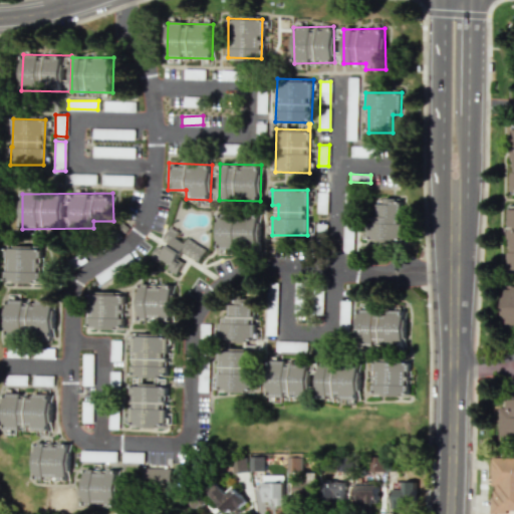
[(402,199),(368,199),(369,240),(403,239),(402,199)]
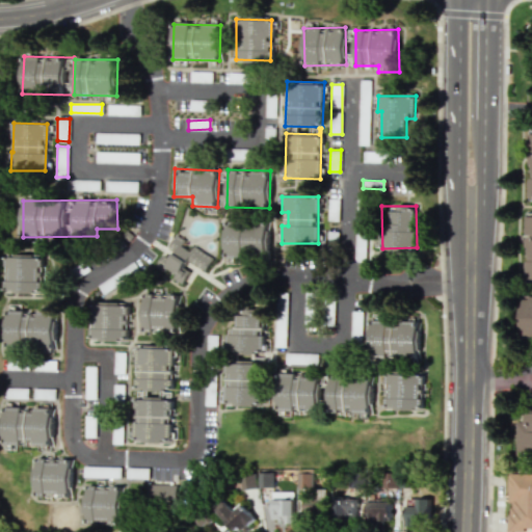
[(266,260),(266,218),(225,218),(225,259),(266,260)]
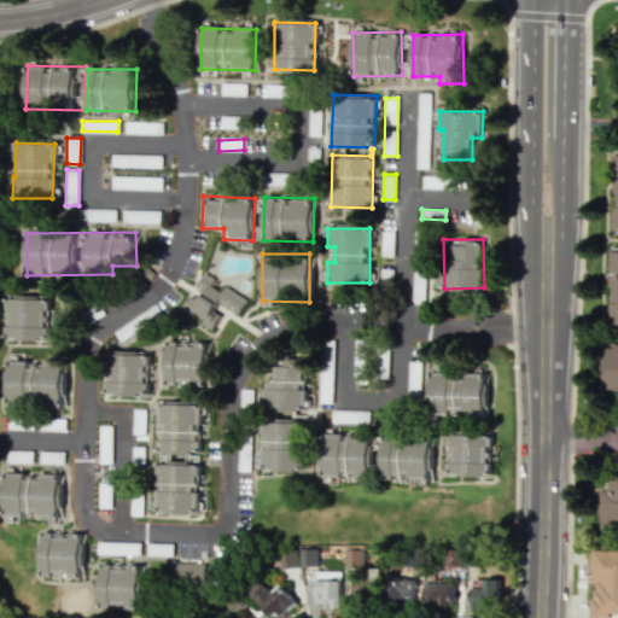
[(392,269),(382,269),(380,285),(391,286),(392,269)]
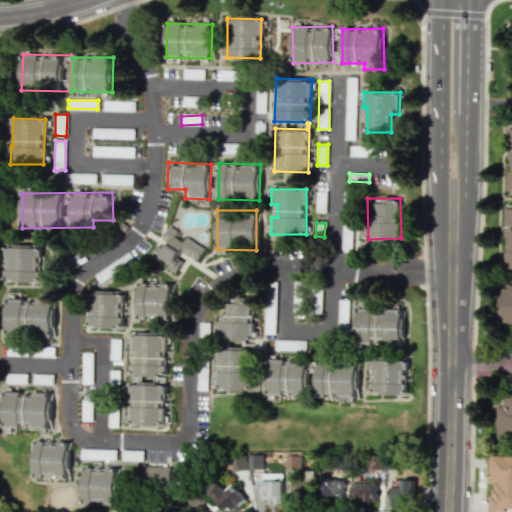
[(205,248),(167,228),(160,242),(158,241),(149,258),(174,272),(184,253),(198,260),(205,248)]
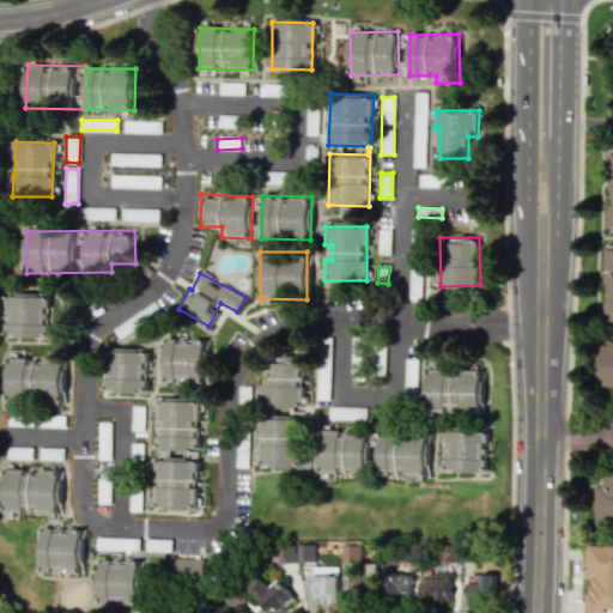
[(6,293),(6,338),(48,338),(48,295),(6,293)]
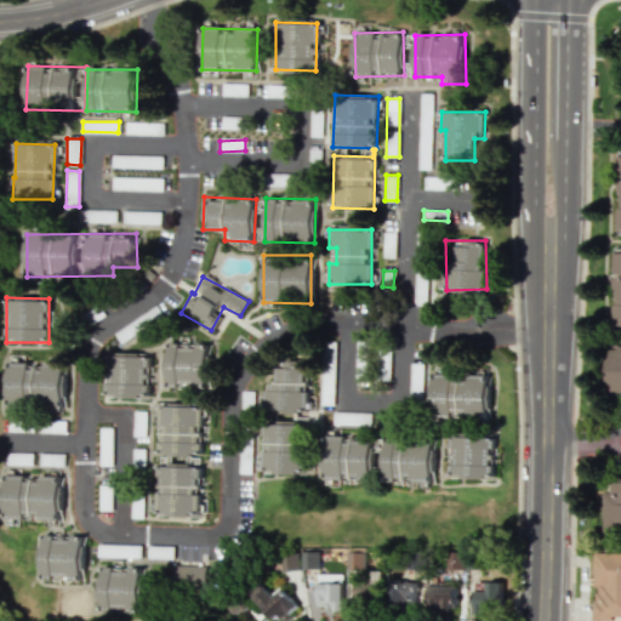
[(332,405),(335,341),(323,341),(320,404),(332,405)]
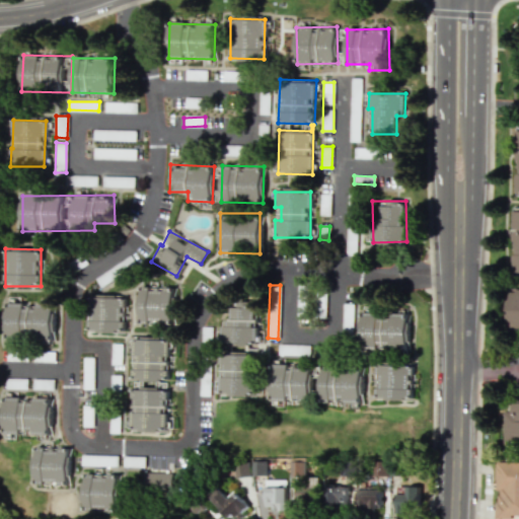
[(140,324),(173,325),(174,288),(141,287),(140,324)]
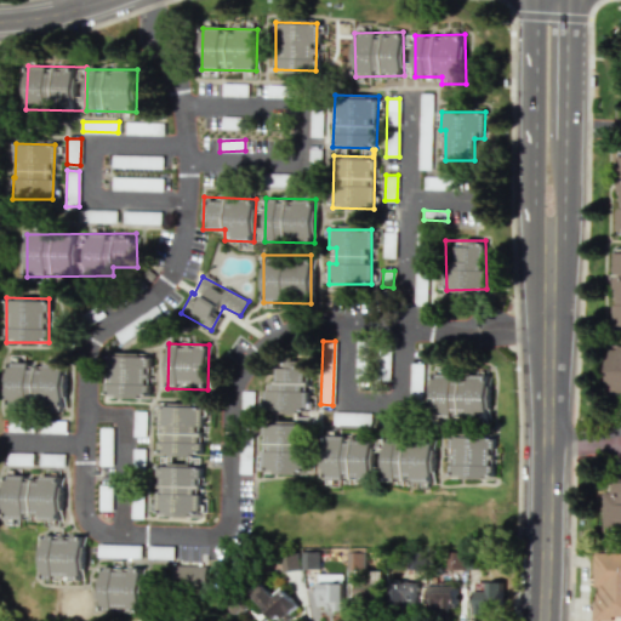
[(620,393),(620,345),(608,345),(607,394),(620,393)]
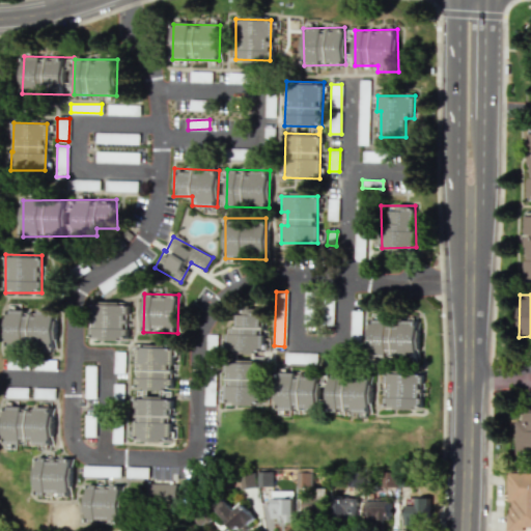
[(324,326),(333,326),(334,299),(325,299),(324,326)]
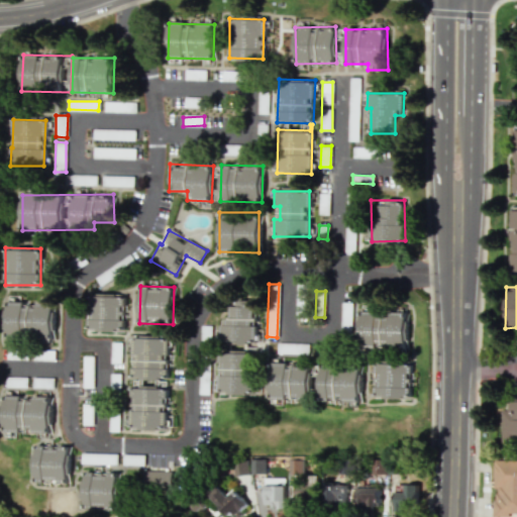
[(124,295),(88,294),(87,331),(123,332),(124,295)]
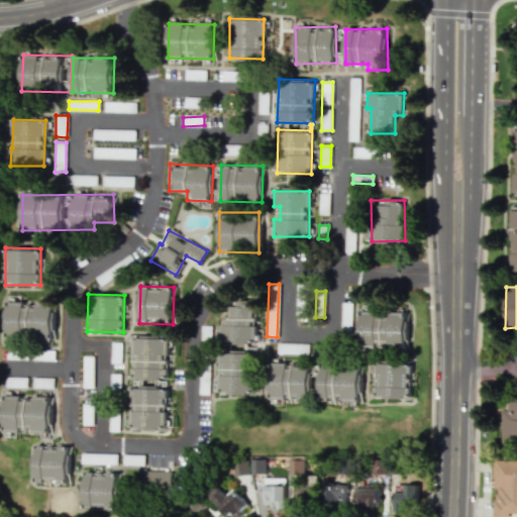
[(6,338),(55,338),(55,304),(20,303),(20,296),(7,296),(6,338)]
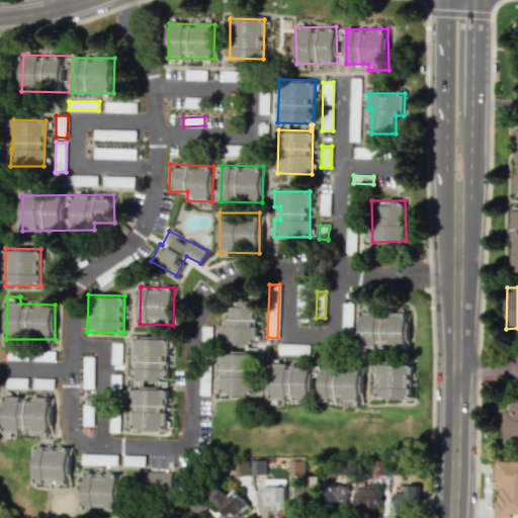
[(230,301),(230,321),(221,320),(220,345),(259,347),(259,335),(257,335),(258,303),(230,301)]
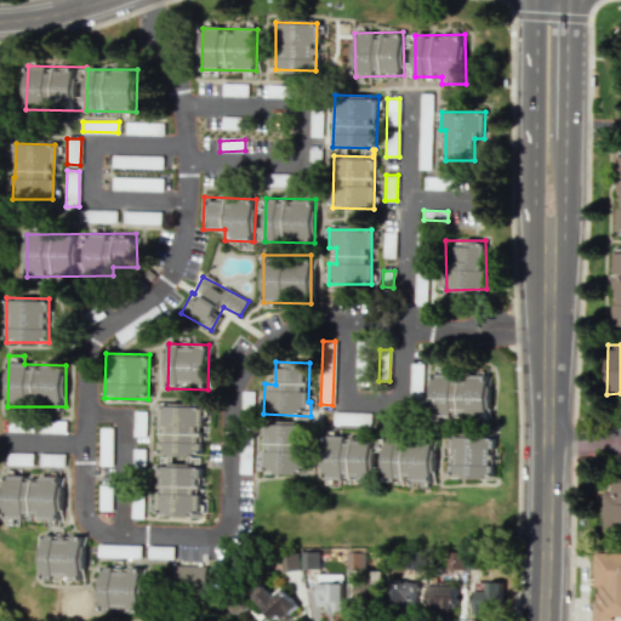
[(432,374),(433,415),(489,414),(489,374),(432,374)]
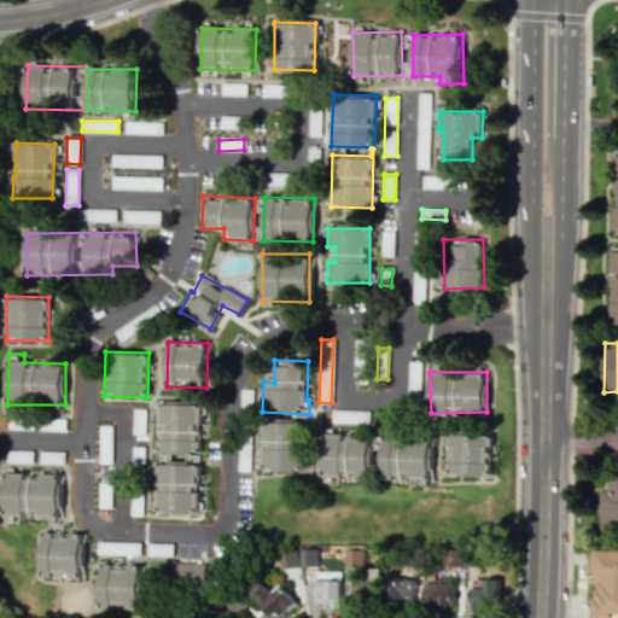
[(157,452),(202,453),(203,403),(158,401),(157,452)]
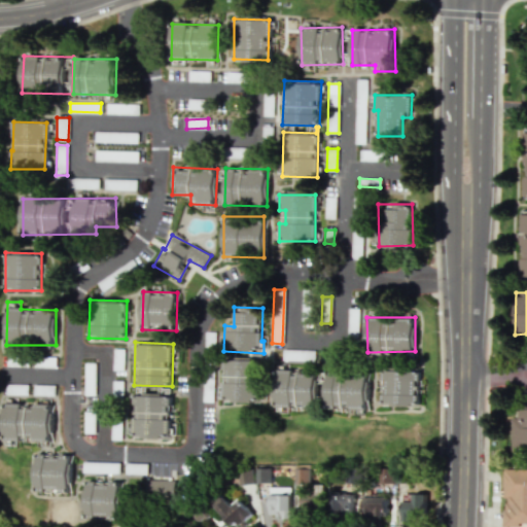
[(112,371),(124,371),(124,349),(113,349),(112,371)]
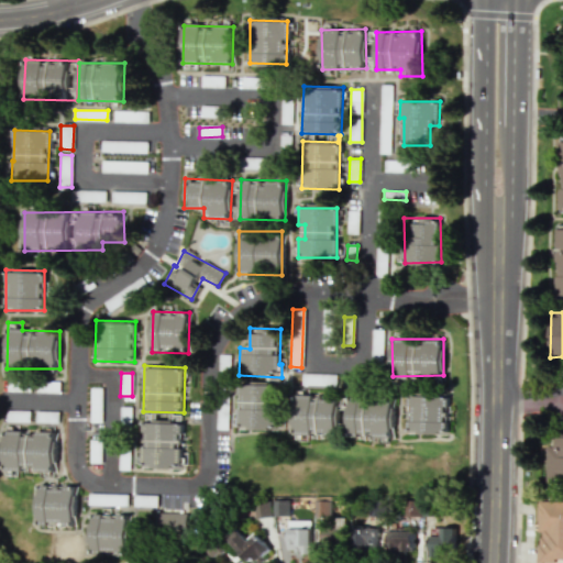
[(279,430),(280,384),(238,384),(238,429),(279,430)]
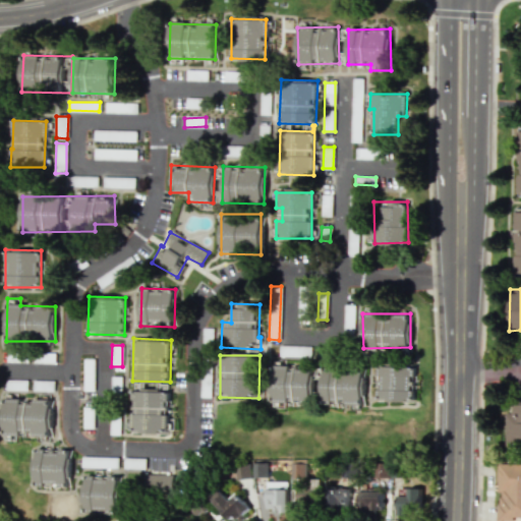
[(272,403),(312,403),(312,365),(272,365),(272,403)]
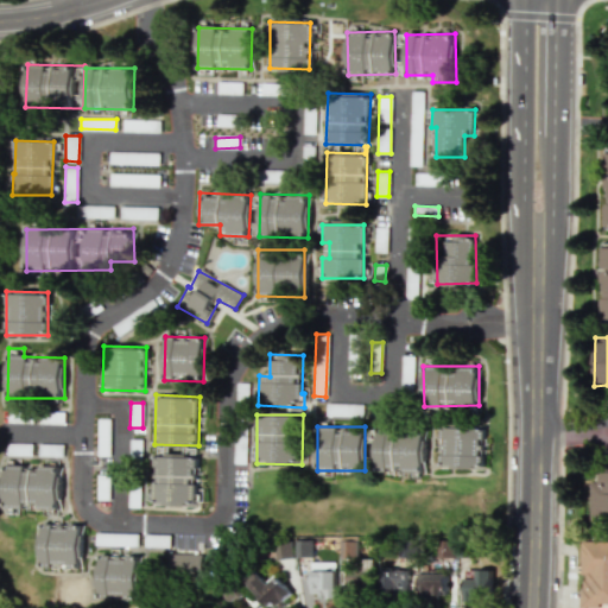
[(481,469),(482,428),(439,428),(439,468),(481,469)]
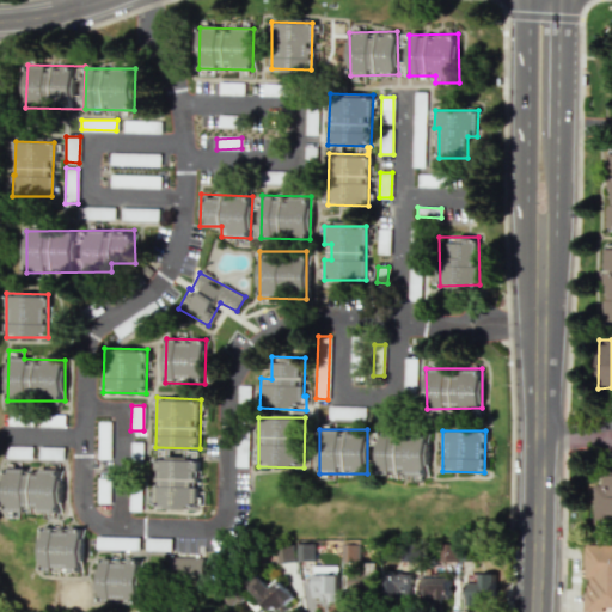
[(424,476),(426,433),(380,432),(378,475),(424,476)]
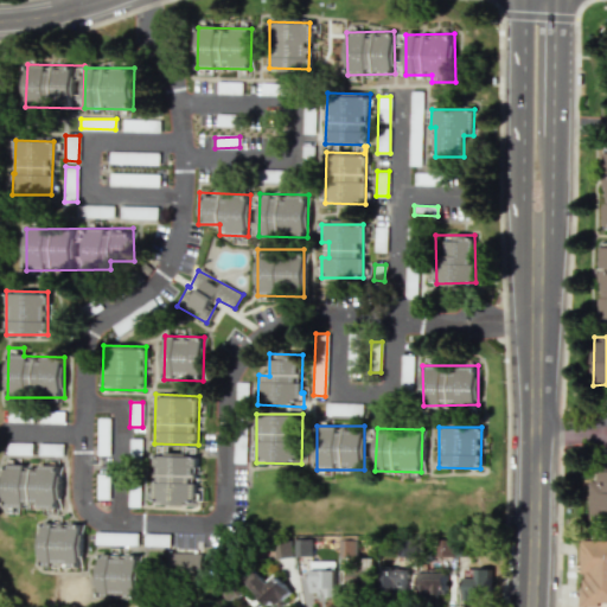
[(152,504),(196,506),(198,457),(153,455),(152,504)]
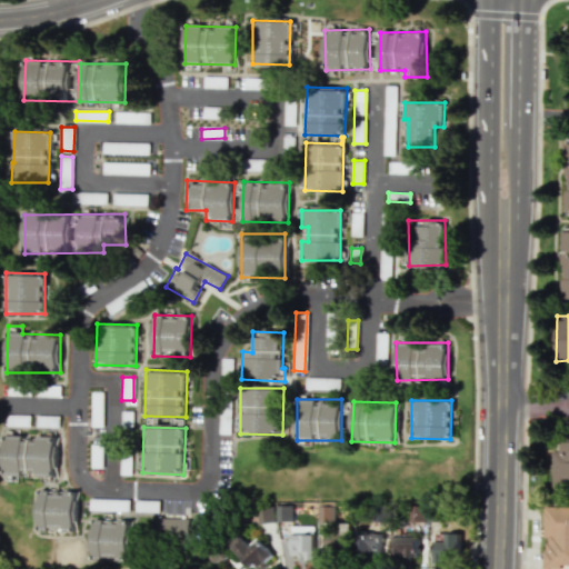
[(3,476),(56,477),(57,437),(5,435),(3,476)]
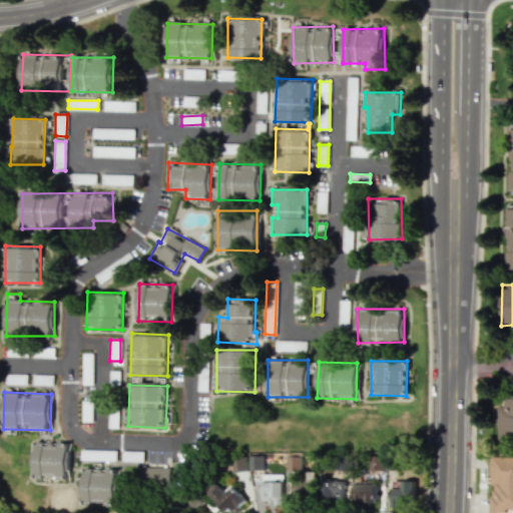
[(497,406),(497,440),(512,439),(512,394),(502,395),(503,406),(497,406)]
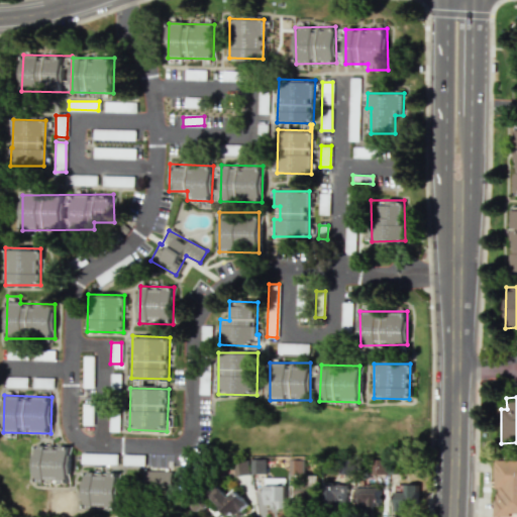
[(69,483),(70,446),(35,445),(34,482),(69,483)]
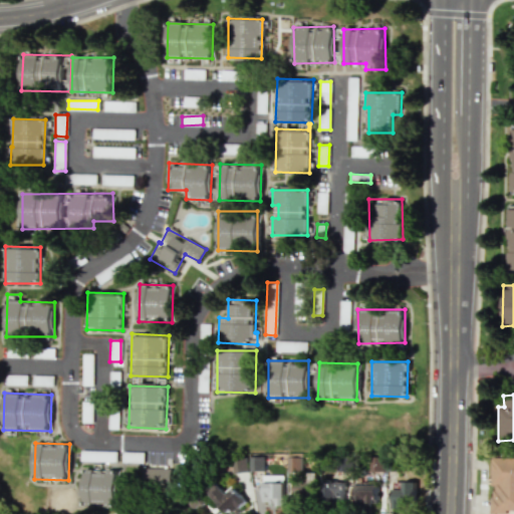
[(301,456),(287,456),(287,471),(301,471),(301,456)]
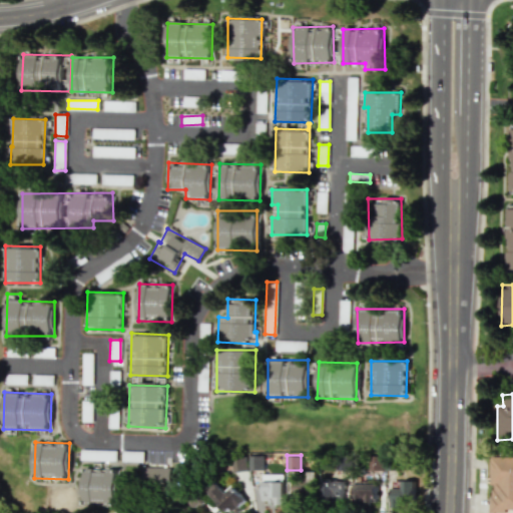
[(512,512),(512,456),(489,457),(489,485),(490,485),(489,512),(512,512)]
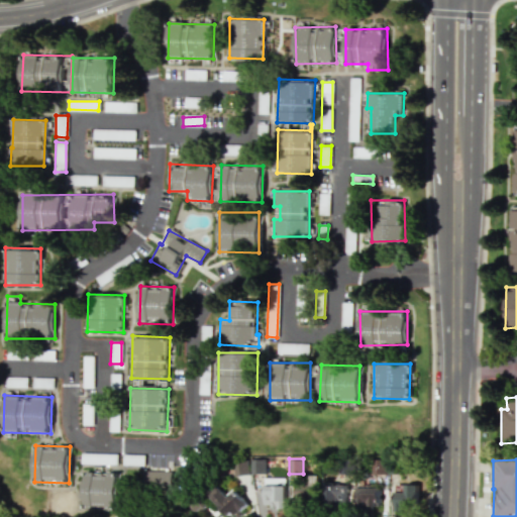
[(172,472),(143,471),(142,490),(171,491),(172,472)]
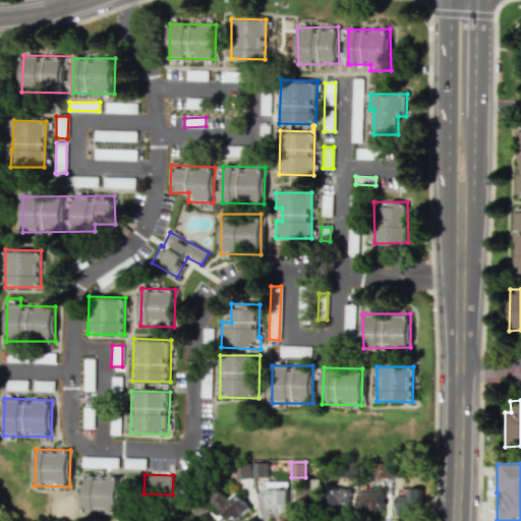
[(118,513),(119,475),(84,475),(83,513),(118,513)]
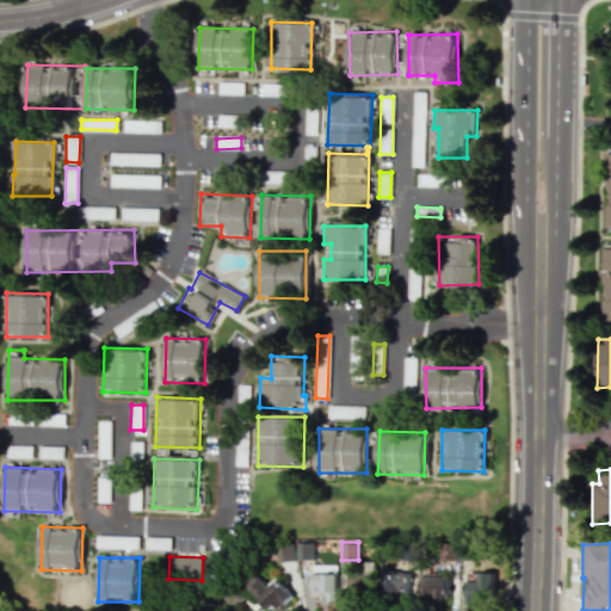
[(375,561),(366,562),(366,572),(349,573),(350,596),(376,594),(375,561)]
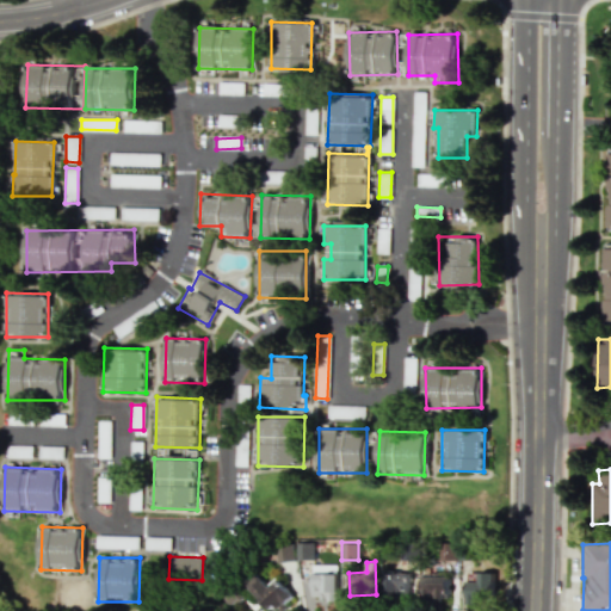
[(337,565),(310,565),(312,599),(337,599),(337,565)]
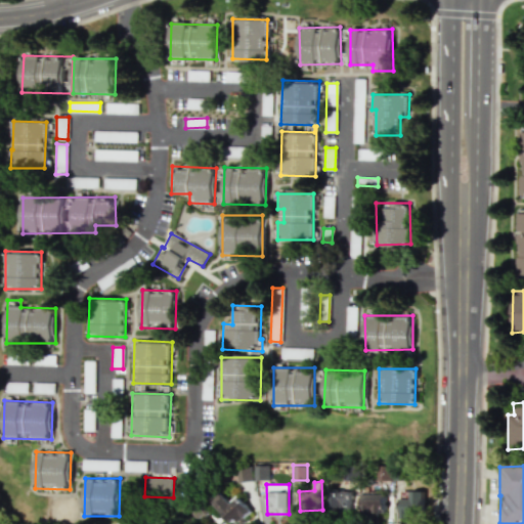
[(329,508),(350,508),(351,491),(330,490),(329,508)]
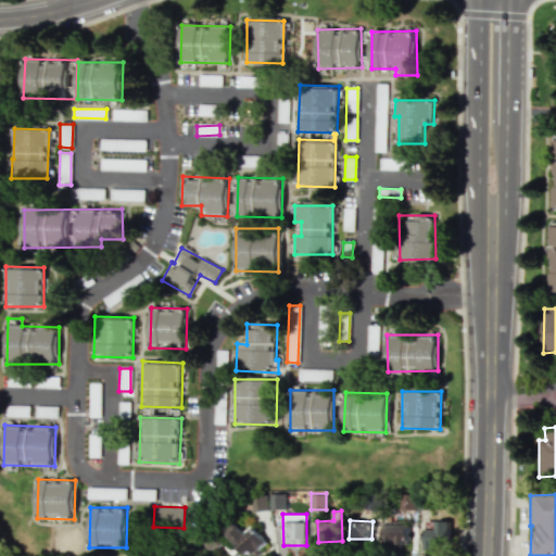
[(447,520),(434,520),(436,529),(424,529),(425,552),(449,551),(447,520)]
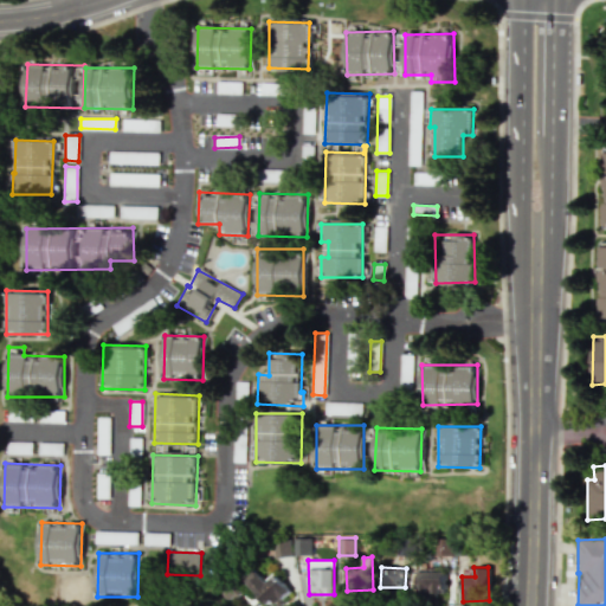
[(276,605),(291,592),(274,573),(265,581),(253,568),(244,578),(269,605),(276,605)]
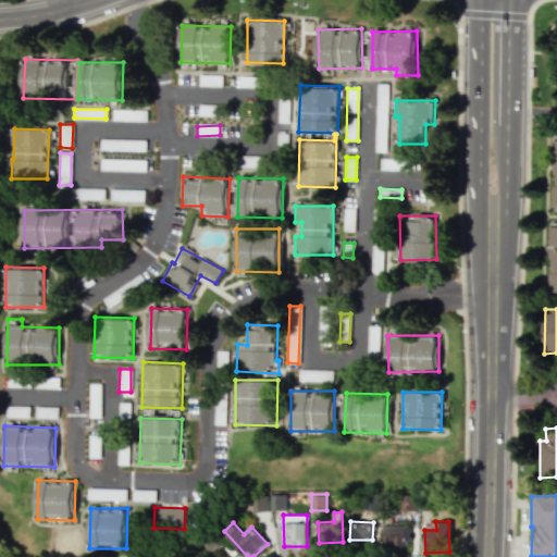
[(409,525),(384,525),(384,546),(408,546),(409,525)]
